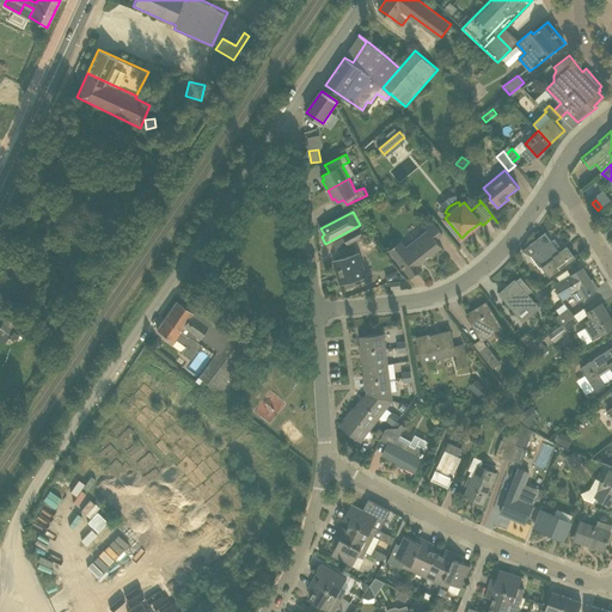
[(418,264),(441,246),(436,239),(442,233),(432,219),(424,225),(428,231),(405,249),(401,242),(390,249),(412,277),(422,269),(418,264)]
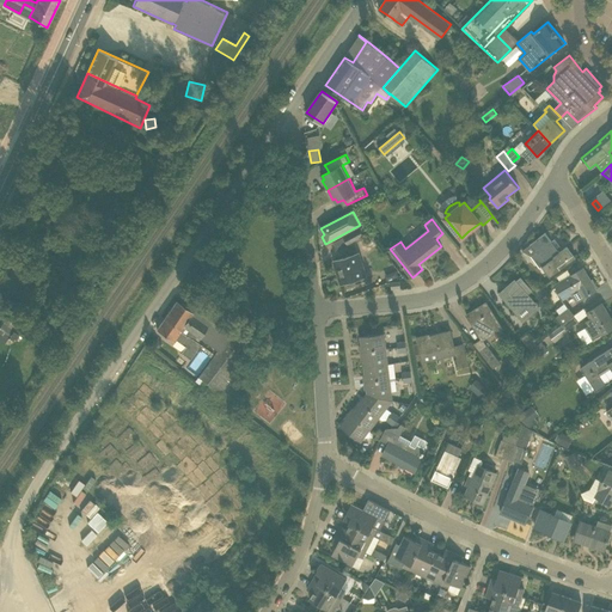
[(360,228),(365,236),(371,233),(366,225),(360,228)]
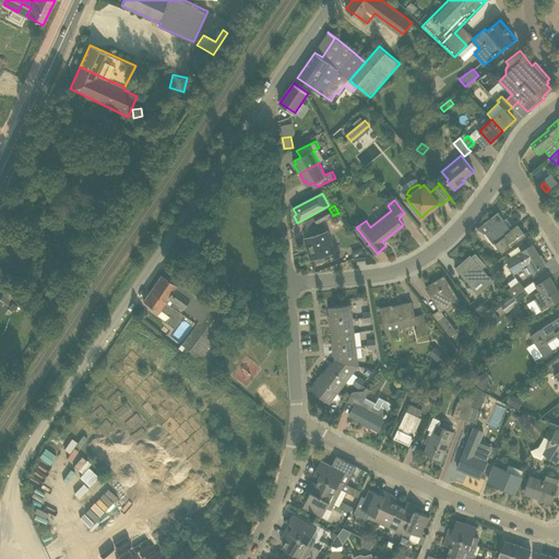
[(314,216),(319,224),(332,215),(329,209),(314,216)]
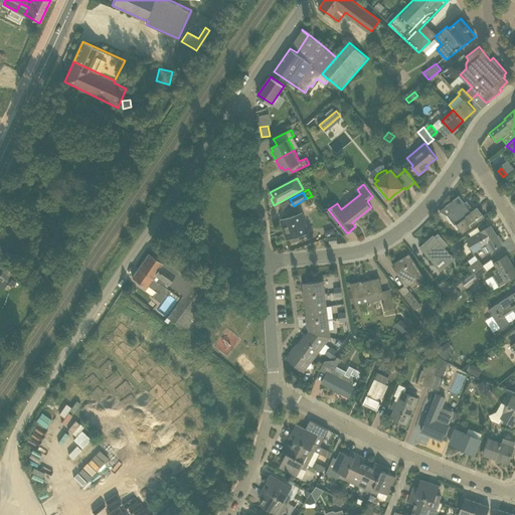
[(455,225),(456,224),(463,233),(485,217),(477,207),(471,212),(459,195),(446,205),(440,210),(448,215),(455,225)]
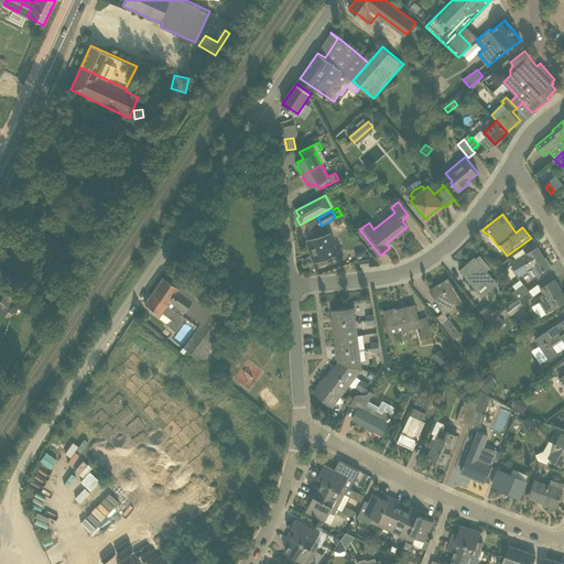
[(337,255),(331,234),(307,240),(314,261),(337,255)]
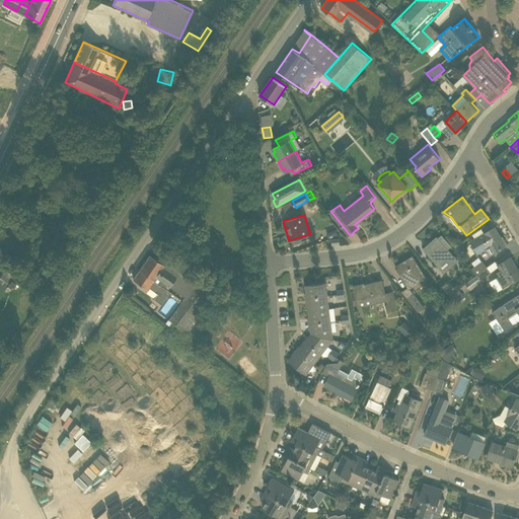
[(506,246),(505,244),(506,243),(503,237),(501,238),(495,227),(471,241),(477,252),(485,248),(490,256),(506,246)]
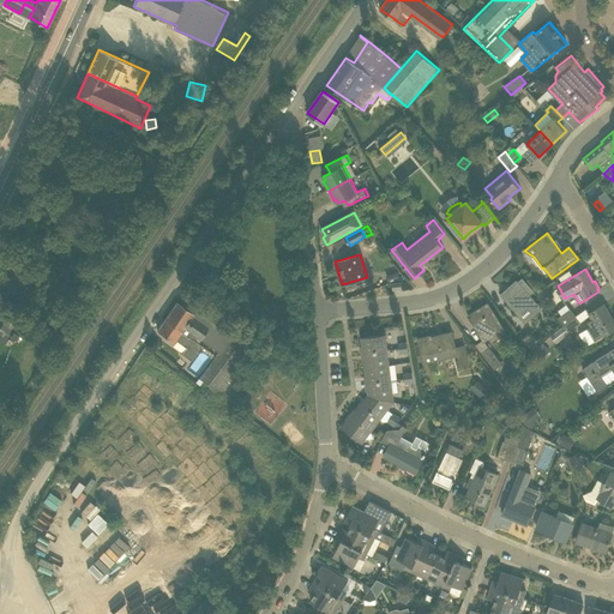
[(517,281),(501,294),(519,315),(535,302),(528,294),(533,290),(523,278),(518,283),(517,281)]
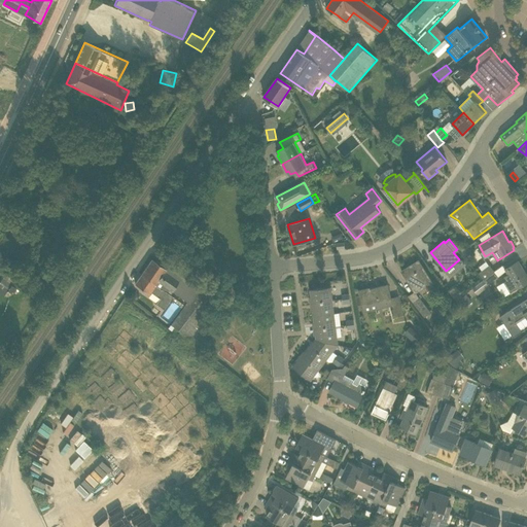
[(475,255),(468,247),(462,252),(468,260),(475,255)]
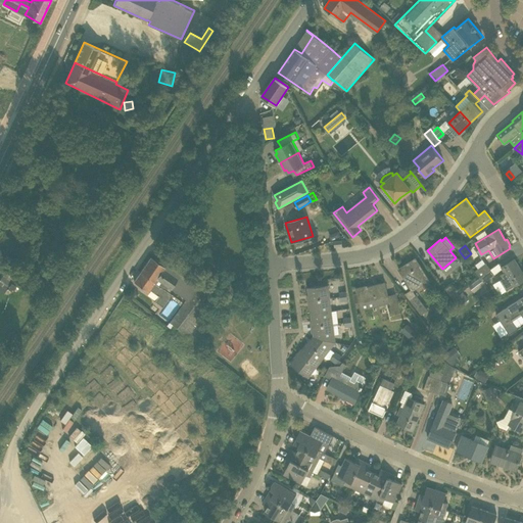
[(167,264),(164,267),(150,256),(140,272),(165,289),(168,286),(187,299),(171,323),(191,337),(219,299),(214,296),(218,290),(194,274),(189,280),(167,264)]
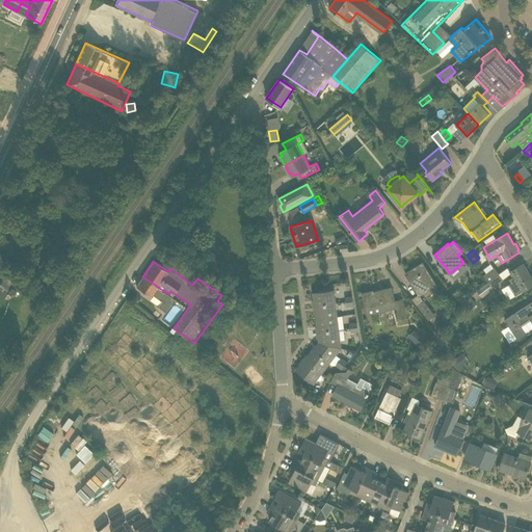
[(411,298),(429,320),(435,315),(424,300),(420,295),(436,285),(423,263),(405,273),(419,294),(411,298)]
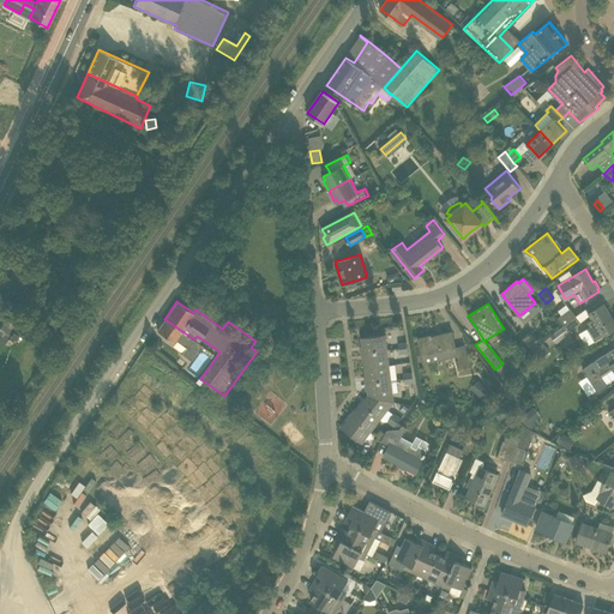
[(595,341),(613,329),(613,320),(605,305),(589,313),(593,319),(588,323),(590,326),(588,329),(595,341)]
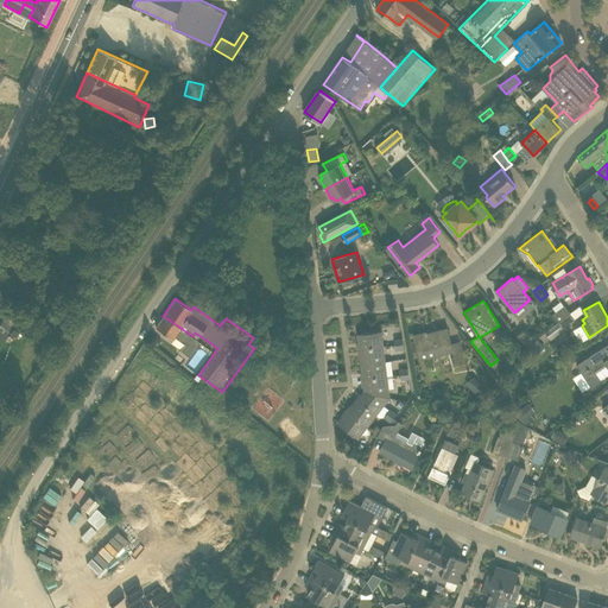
[(552,315),(558,322),(570,314),(565,305),(552,315)]
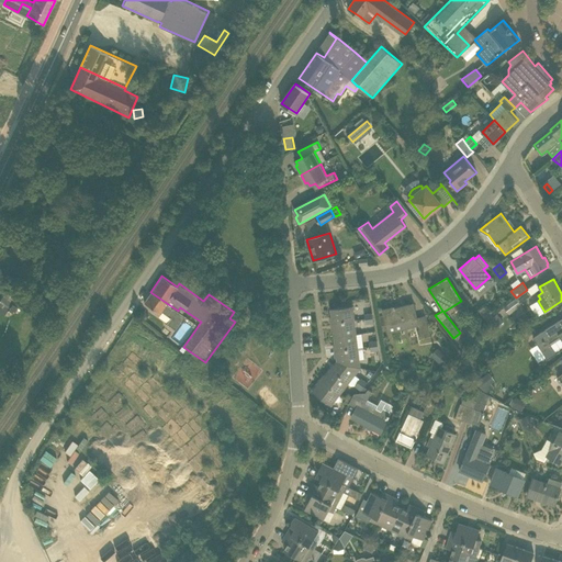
[(531,295),(527,290),(516,298),(504,307),(509,314),(521,305),(520,303),(531,295)]
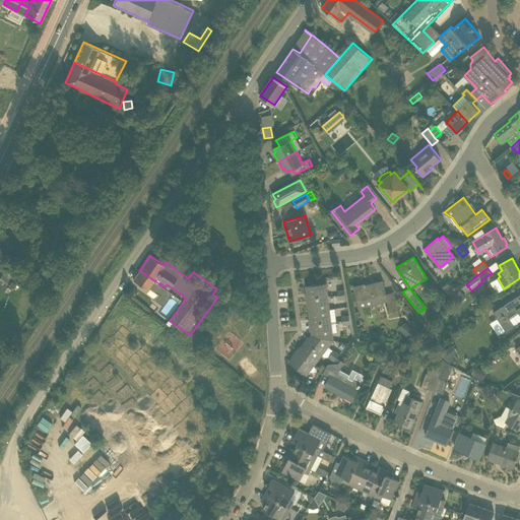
[(17,279),(5,270),(0,277),(0,281),(8,286),(10,288),(13,283),(15,282),(17,279)]
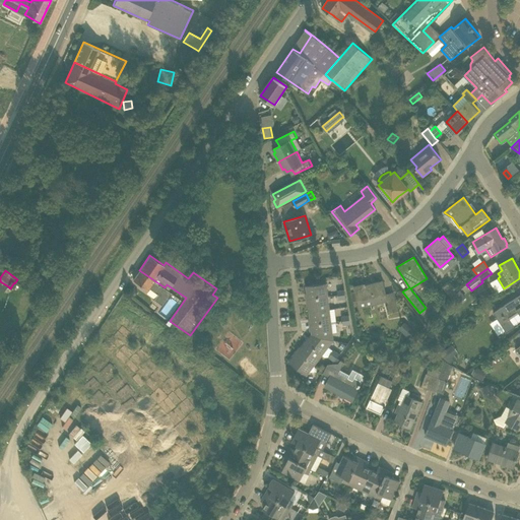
[(148,289),(149,287),(157,295),(154,299),(161,305),(171,293),(165,287),(139,270),(133,279),(148,289)]
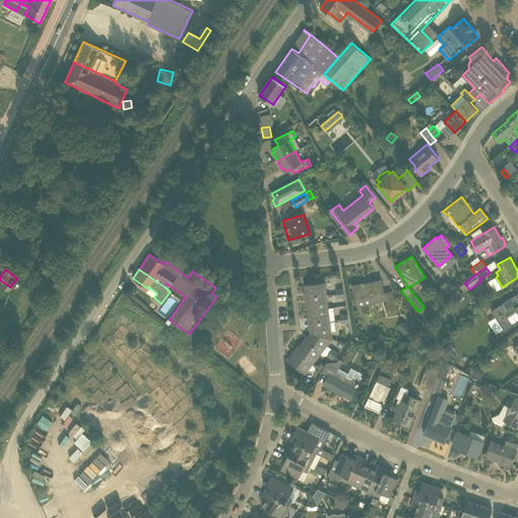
[(357,305),(369,301),(368,298),(385,294),(381,279),(364,283),(364,282),(352,285),(357,305)]
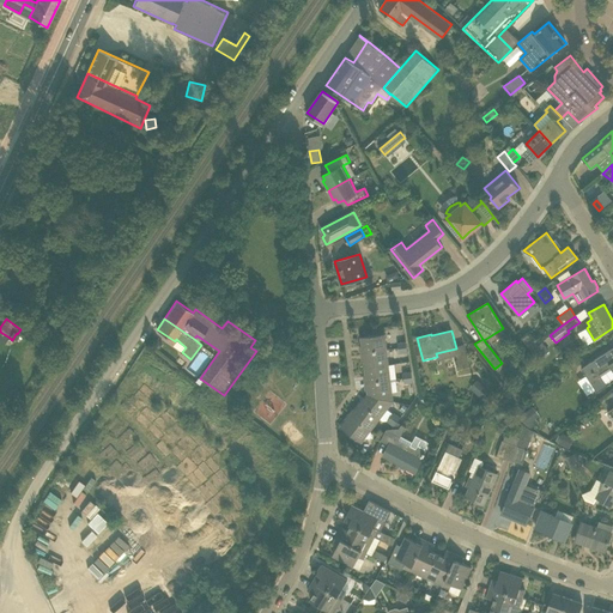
[(530,350),(536,345),(528,333),(522,338),(530,350)]
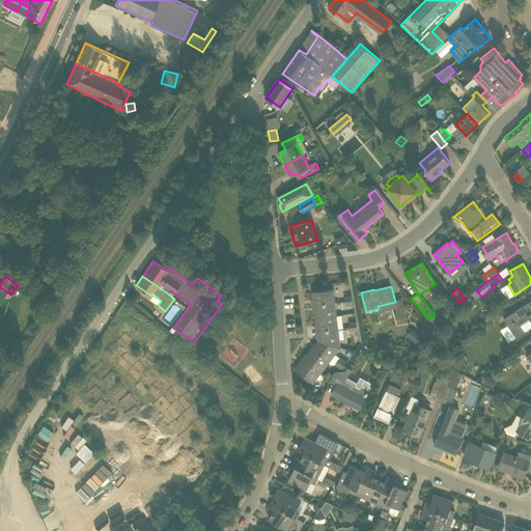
[(312,303),(313,305),(335,303),(334,289),(312,291),(314,303),(312,303)]
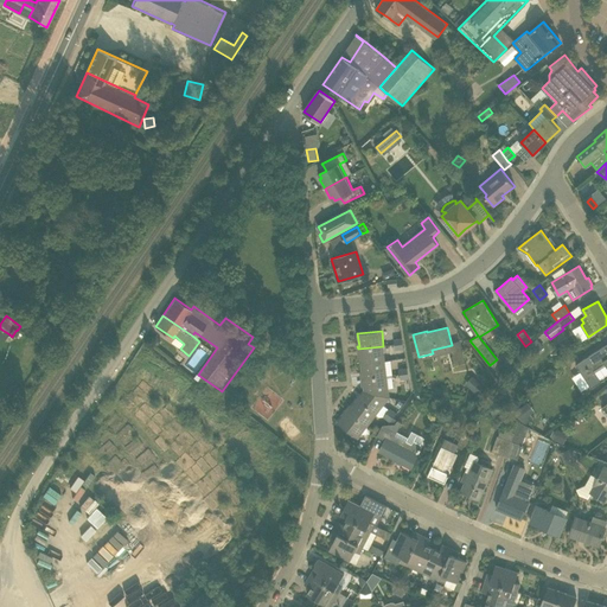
[(157,346),(160,340),(154,336),(151,342),(157,346)]
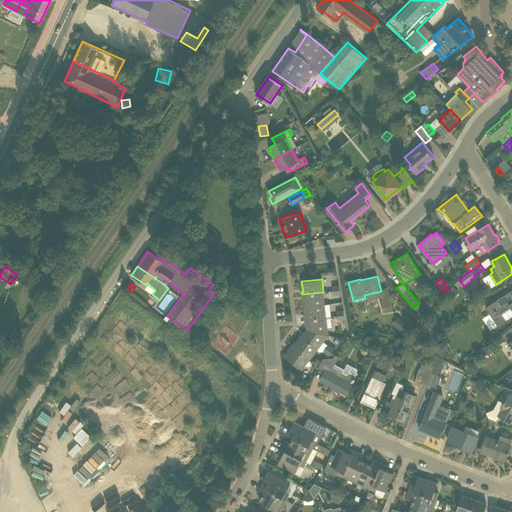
[(453,286),(445,292),(451,300),(459,293),(453,286)]
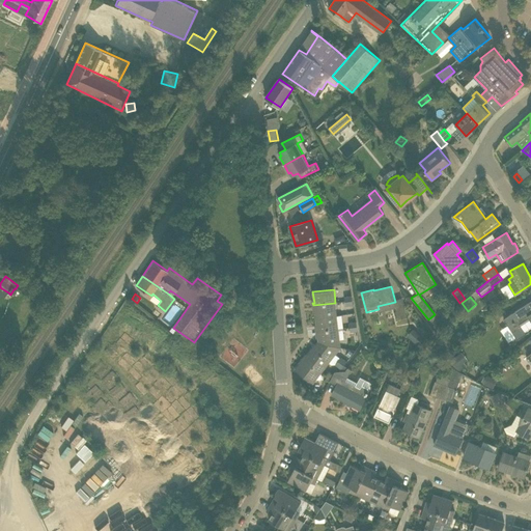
[(529,318),(530,320),(530,301),(504,319),(518,340),(526,334),(520,324),(529,318)]
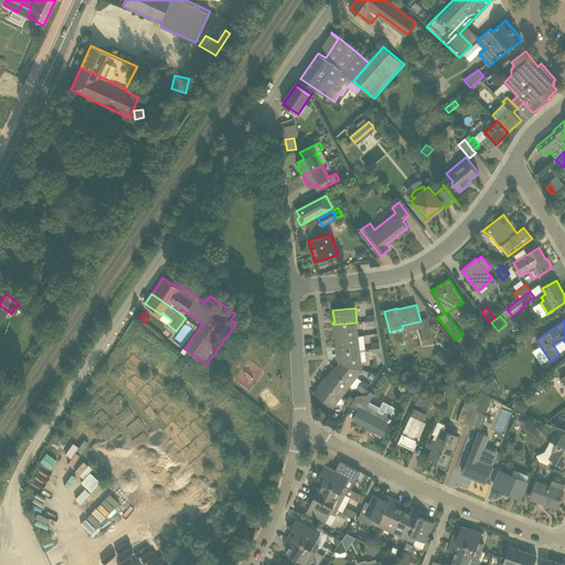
[(424,338),(433,336),(428,321),(419,323),(424,338)]
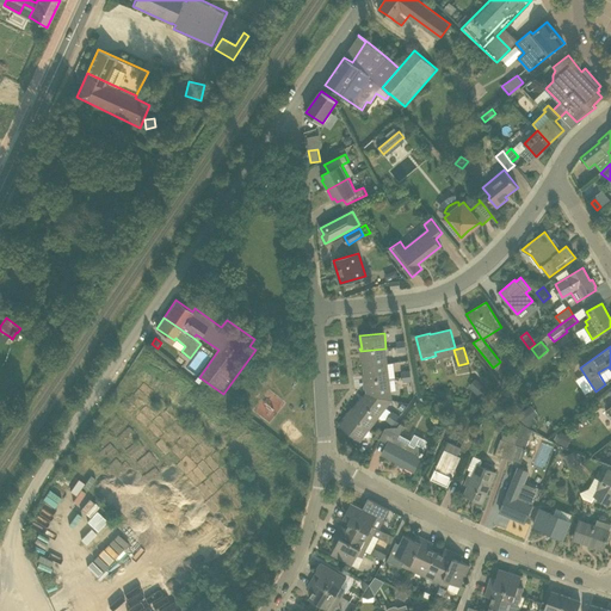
[(362,355),(363,366),(388,363),(386,349),(360,351),(360,355),(362,355)]
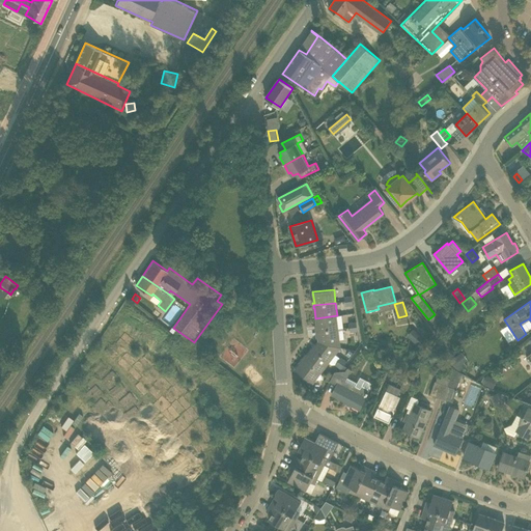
[(316,332),(338,329),(337,315),(315,318),(317,329),(316,329),(316,332)]
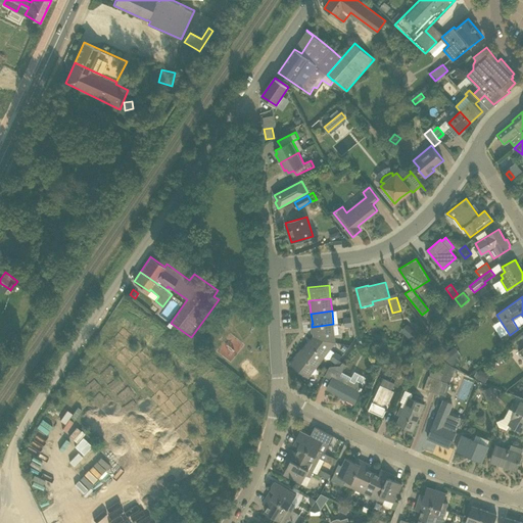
[(313,329),(314,336),(335,343),(336,343),(333,324),(312,327),(312,329),(313,329)]
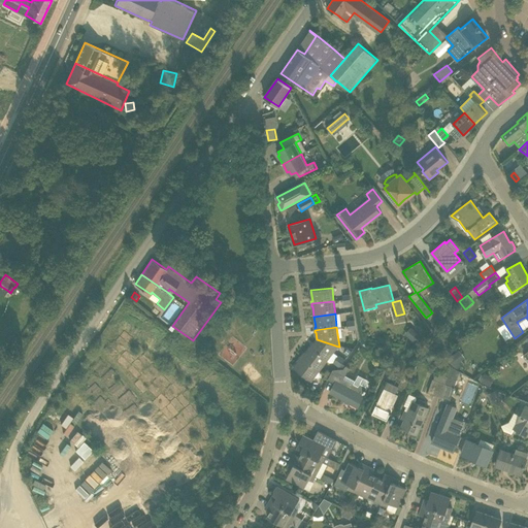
[(411,327),(405,334),(416,344),(422,337),(411,327)]
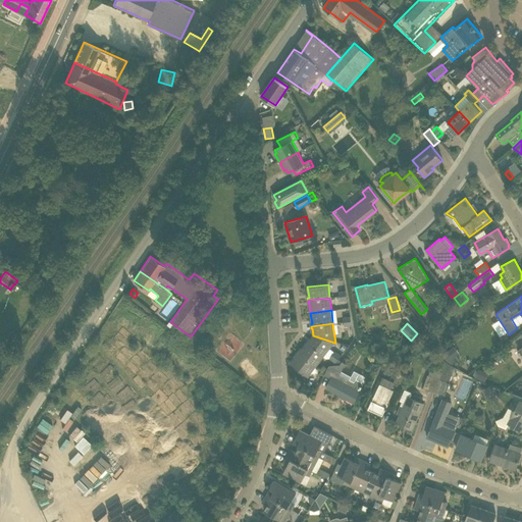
[(431,328),(425,335),(430,340),(436,332),(431,328)]
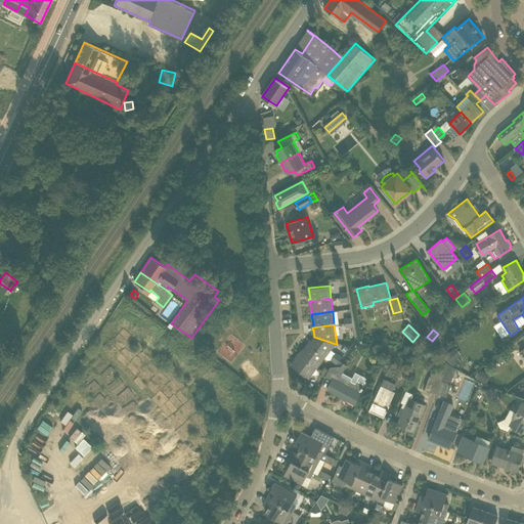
[(325,357),(336,344),(314,337),(310,343),(309,342),(307,344),(325,357)]
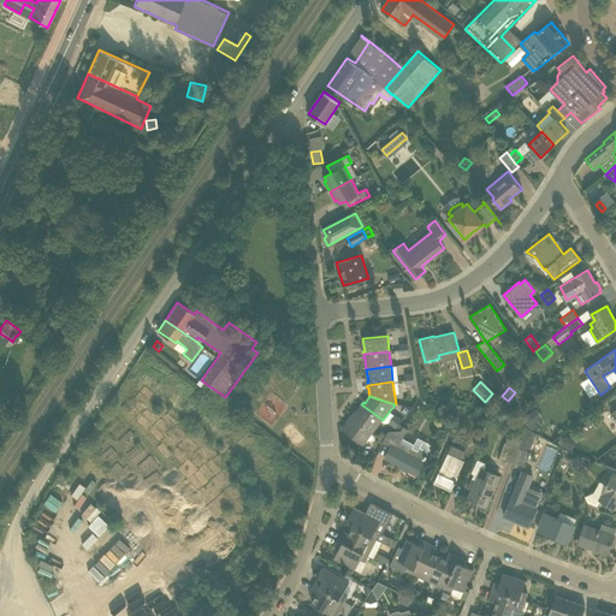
[(373,432),(383,420),(361,404),(354,414),(353,413),(351,415),(373,432)]
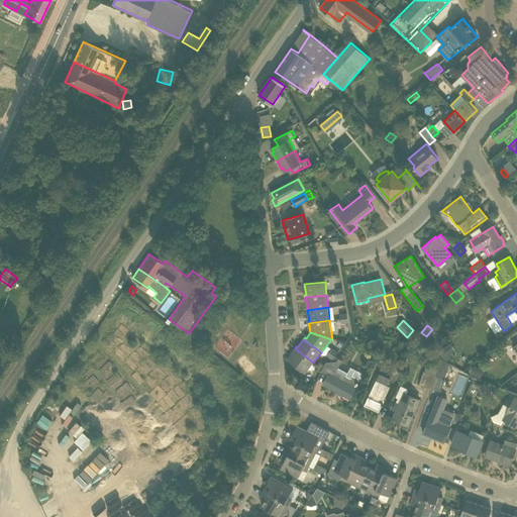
[(452,353),(446,345),(438,351),(446,362),(454,355),(452,353)]
